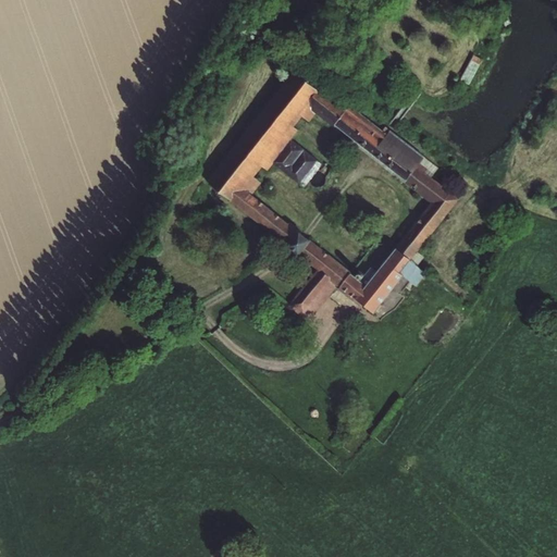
[(482,60),(467,84),(474,89),(491,64),(482,60)]
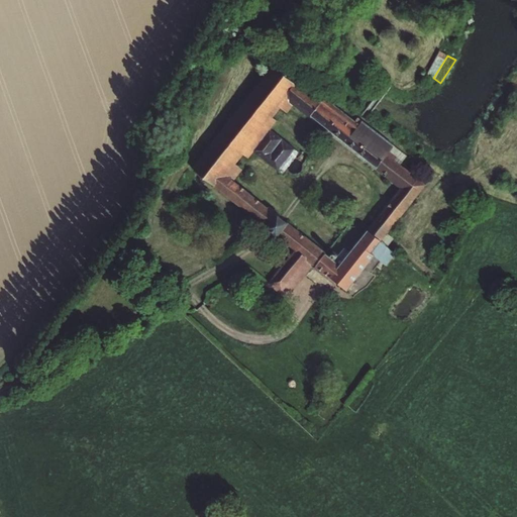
[(276,233),(285,222),(236,184),(245,173),(239,168),(247,158),(253,163),(260,154),(288,178),(303,158),(275,135),(282,125),(276,120),(285,109),(291,114),(298,105),(409,193),(373,238),(386,248),(432,190),(401,167),(405,162),(398,156),(401,151),(371,127),(368,131),(332,104),(328,109),(283,74),(280,77),(274,85),(201,175),(276,233)]
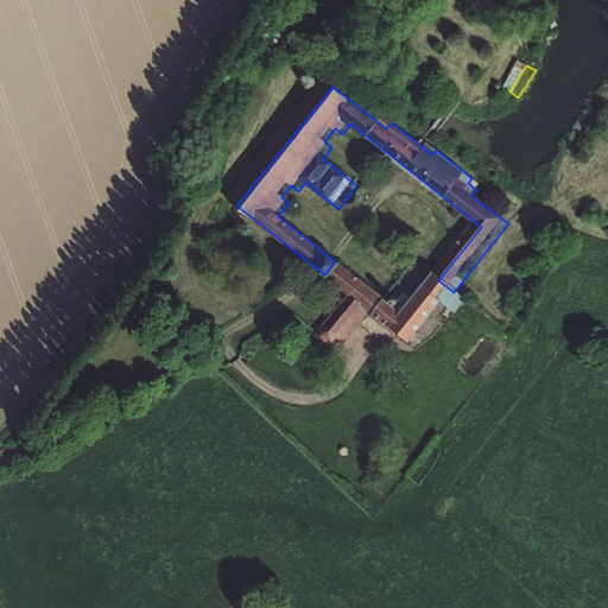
[(333,282),(343,268),(335,261),(324,274),(333,282)]
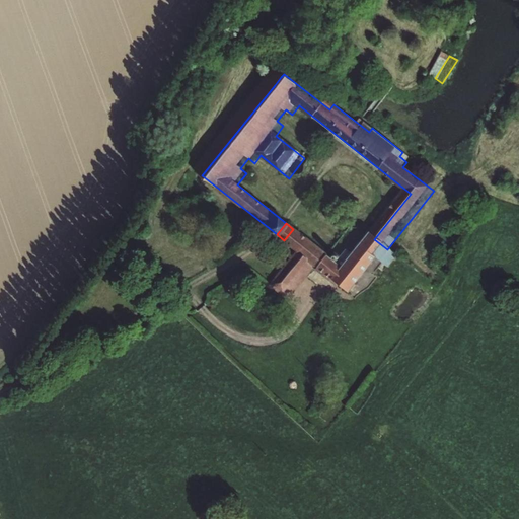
[(284,240),(293,247),(302,236),(293,229),(284,240)]
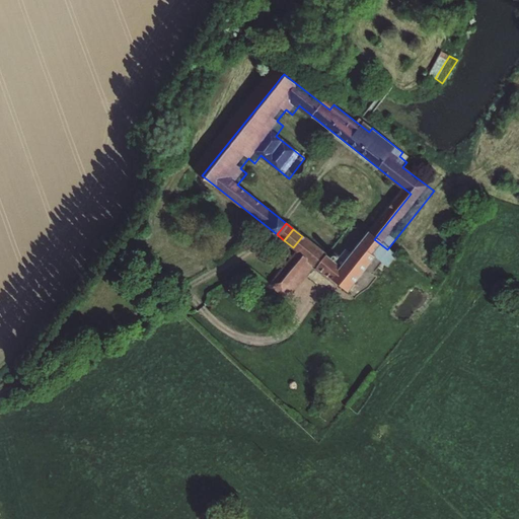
[(293,247),(303,255),(315,265),(321,270),(325,273),(334,262),(302,236),(293,247)]
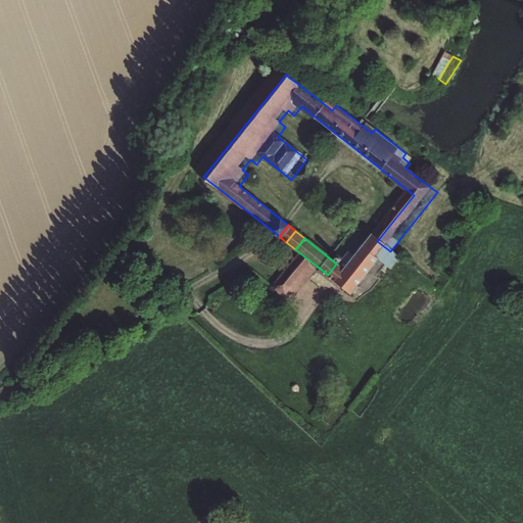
[(336,264),(328,275),(358,298),(387,263),(389,265),(391,262),(390,260),(394,255),(390,251),(377,241),(370,250),(368,248),(365,252),(367,253),(361,262),(354,256),(348,265),(343,259),(339,265),(336,264)]
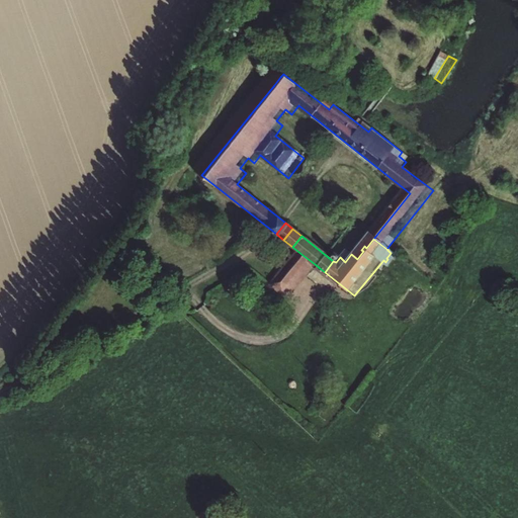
[(315,264),(303,255),(276,289),(287,298),(315,264)]
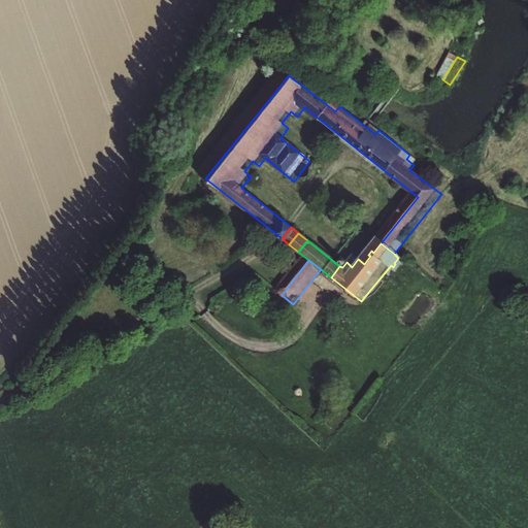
[(321,269),(293,304),(299,309),(327,274),(321,269)]
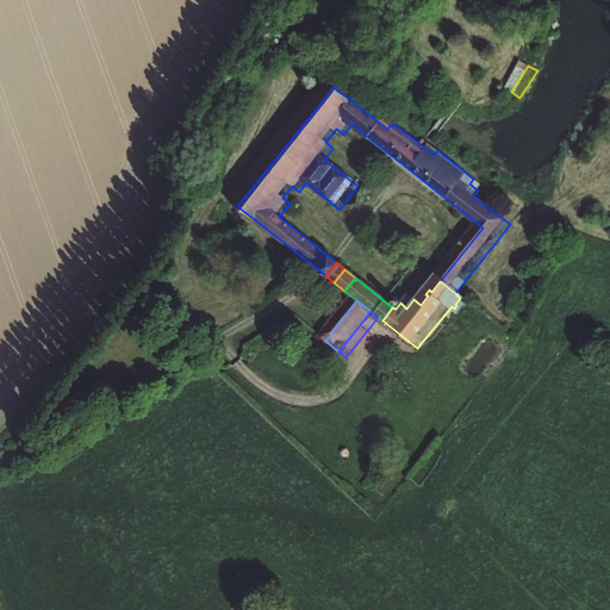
All buildings are outlined.
